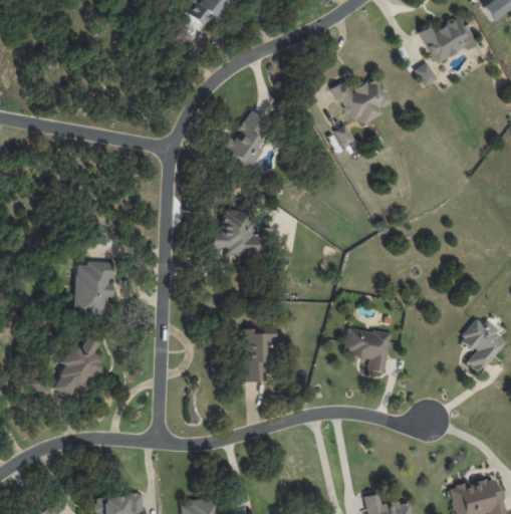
[(186,12),(202,27),(212,16),(214,18),(230,1),(229,0),(191,0),(194,3),(186,12)]
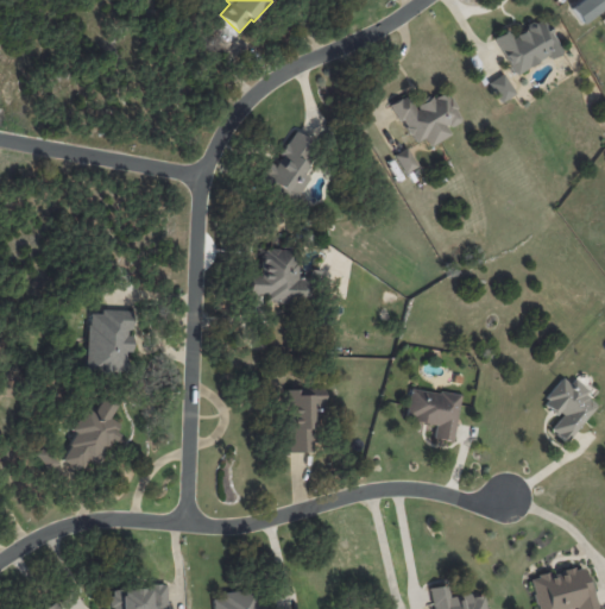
[(496,37),(518,76),(563,50),(546,18),(514,36),(510,30),(496,37)]
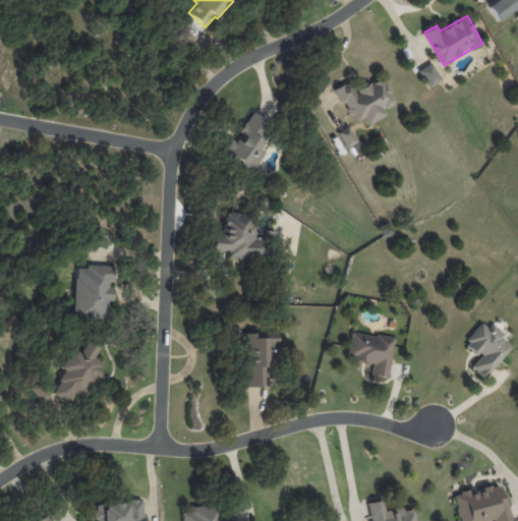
[(443,81),(435,63),(421,69),(428,87),(443,81)]
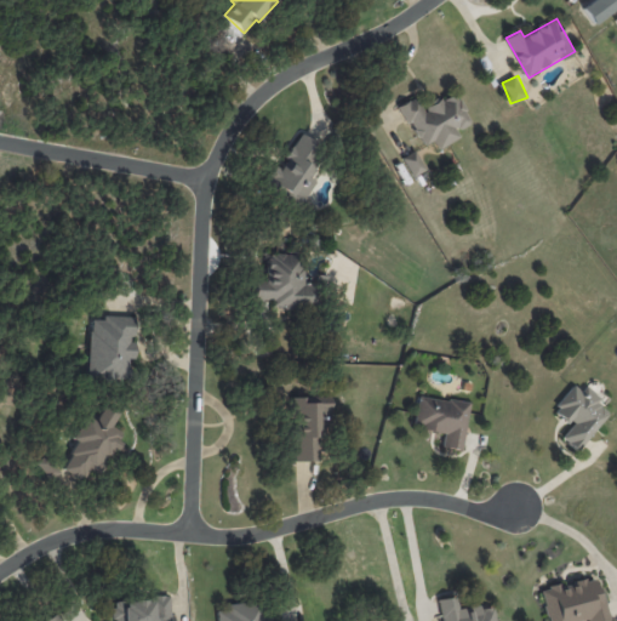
[(403,106),(424,147),(435,141),(439,149),(462,137),(458,131),(474,123),(457,91),(424,109),(418,97),(403,106)]
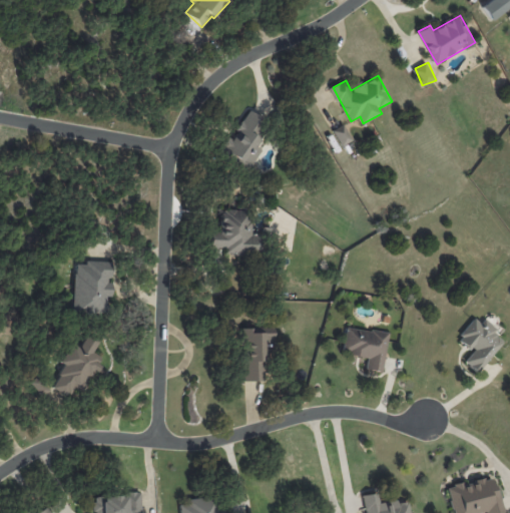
[(221,151),(249,170),(269,143),(261,138),(271,123),(252,110),(232,138),(230,137),(221,151)]
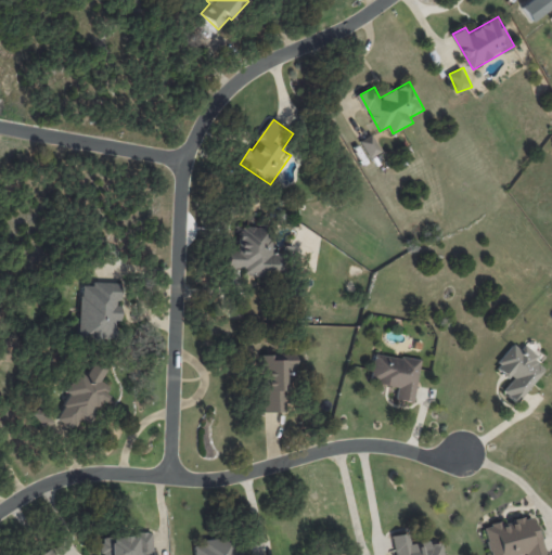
[(371,158),(383,153),(373,134),(361,141),(371,158)]
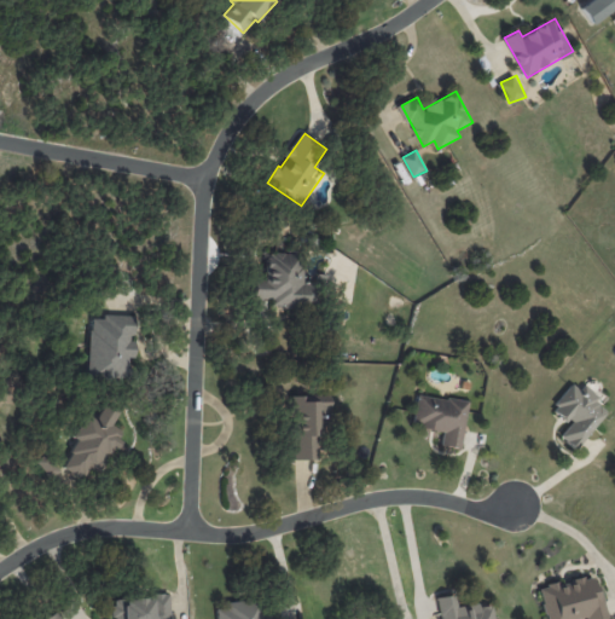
[(255,299),(273,300),(273,305),(314,306),(314,284),(305,284),(305,254),(268,253),(268,279),(255,279),(255,299)]
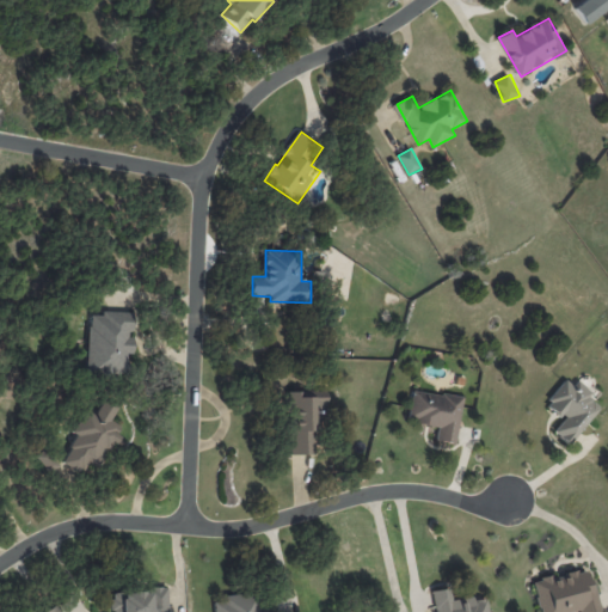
[(88,373),(130,374),(130,354),(135,354),(135,337),(133,337),(134,313),(90,312),(88,373)]
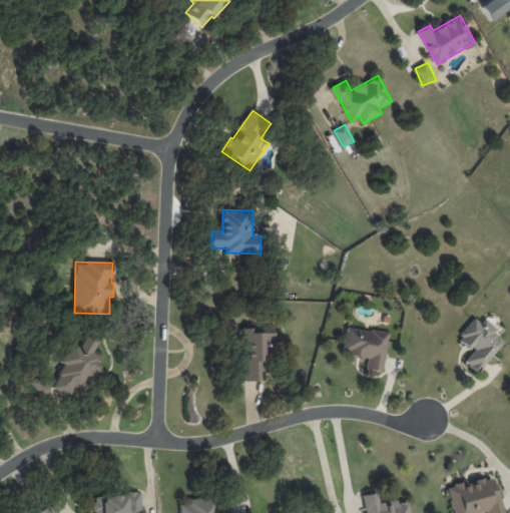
[(506,339),(484,321),(482,323),(476,318),(459,339),(474,352),(466,362),(479,373),(506,339)]
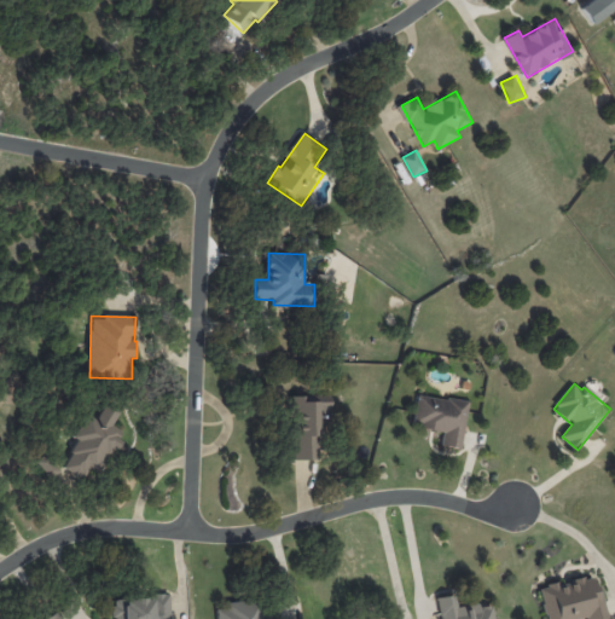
[(463,449),(470,401),(419,394),(415,426),(445,431),(442,446),(463,449)]
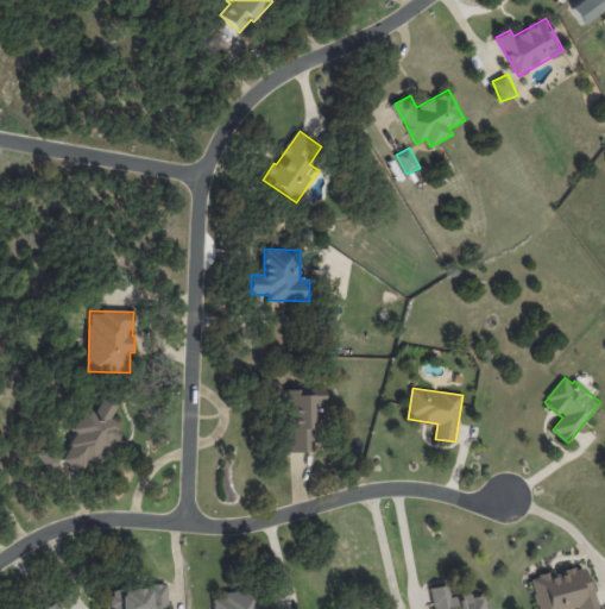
[(291,452),(316,451),(314,418),(328,416),(327,389),(290,390),(291,452)]
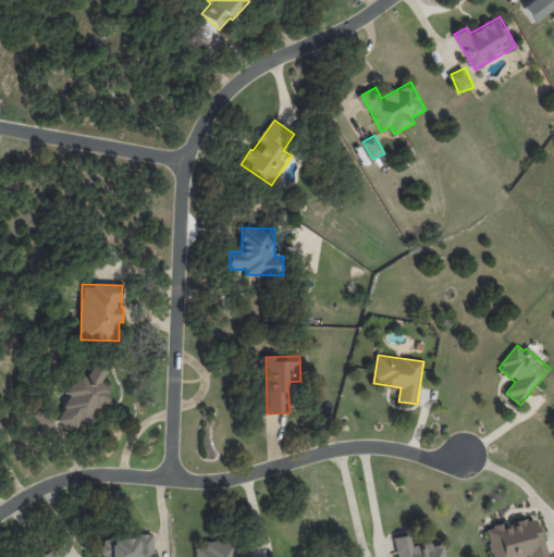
[(58,420),(76,432),(84,420),(93,426),(115,390),(102,382),(110,370),(98,362),(87,379),(79,373),(66,393),(73,397),(58,420)]
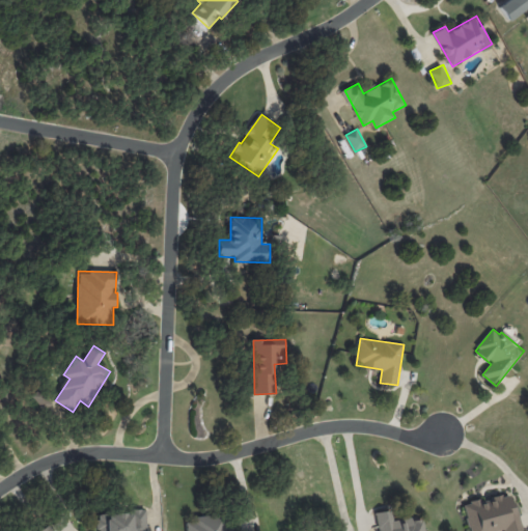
[(33,395),(45,411),(53,403),(43,388),(33,395)]
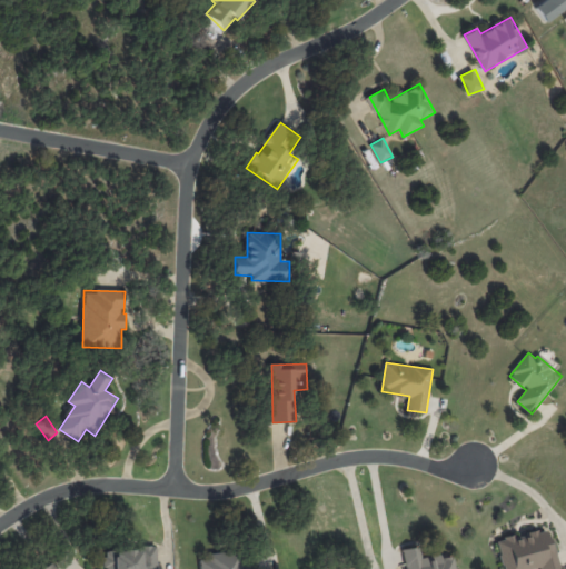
[(504,568),(534,568),(540,568),(562,568),(555,538),(549,540),(547,529),(498,540),(504,568)]
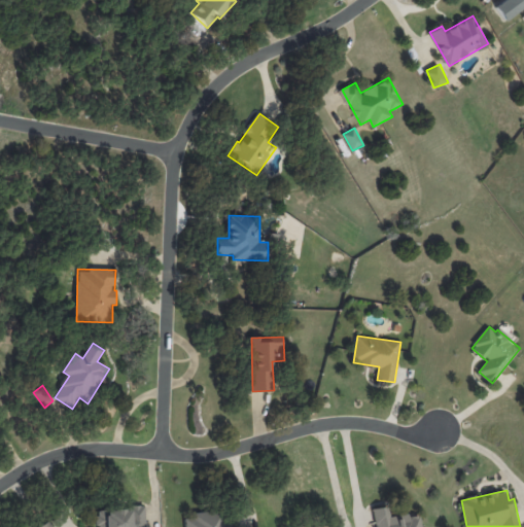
[(98,526),(146,526),(146,504),(129,505),(129,510),(97,511),(98,526)]
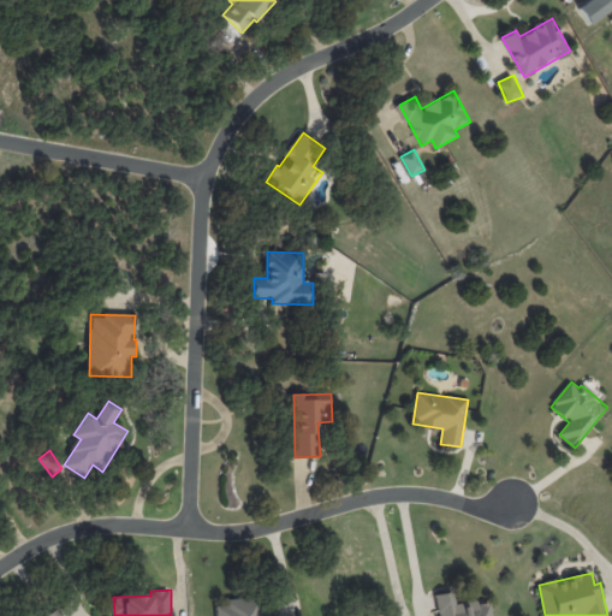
[(439,593),(440,615),(493,615),(492,600),(456,604),(455,592),(439,593)]
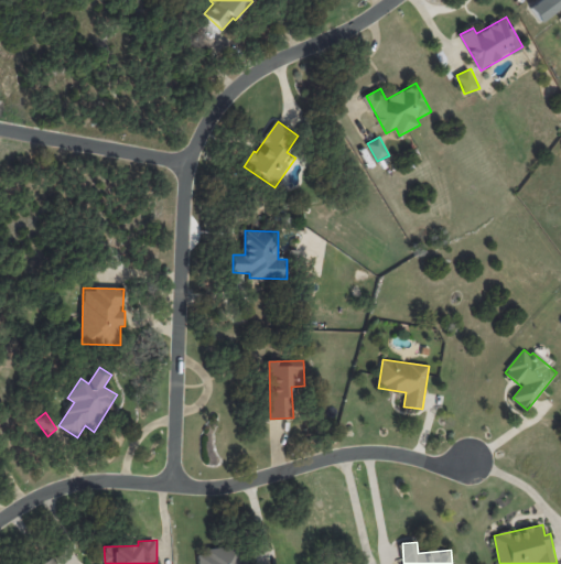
[(200,554),(200,563),(239,563),(239,546),(207,549),(207,554),(200,554)]
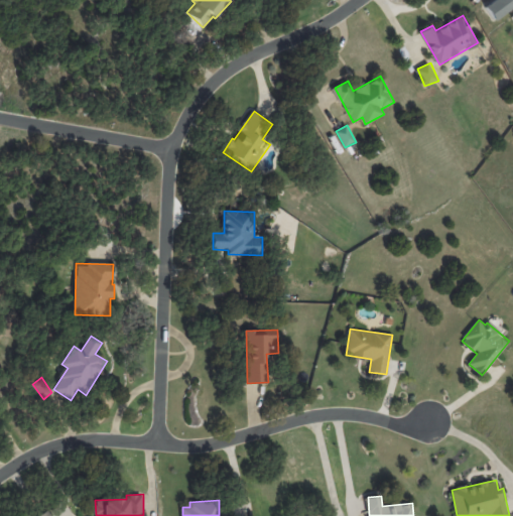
All buildings are outlined.
